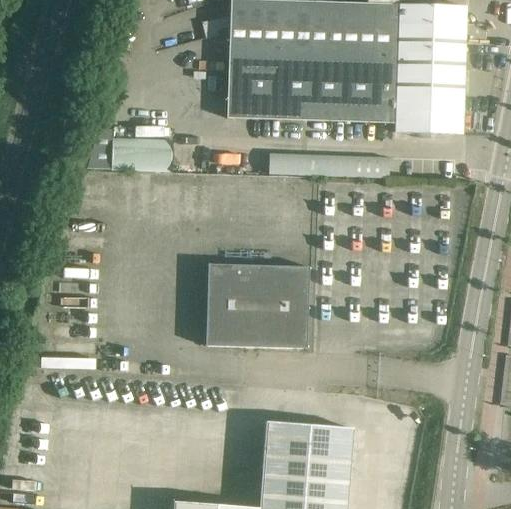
[(346,60),(347,1),(318,0),(232,0),(231,14),(202,21),(206,38),(230,31),(230,56),(346,60)]
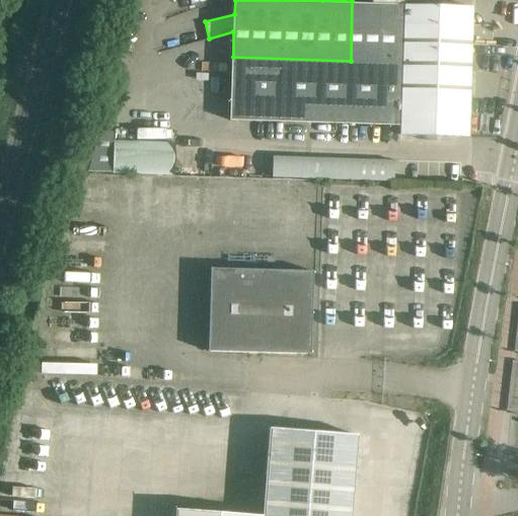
[(404,3),(404,0),(374,0),(374,2),(352,1),(351,61),(403,63),(404,3)]
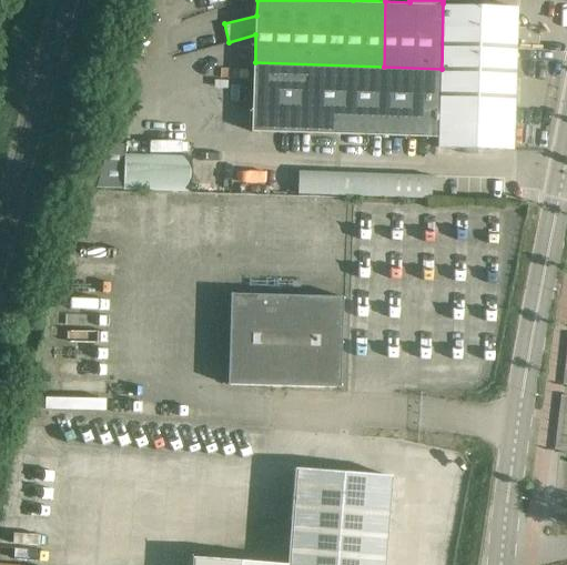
[(516,22),(517,6),(443,3),(442,69),(441,132),(465,133),(464,145),(516,147),(516,145),(513,145),(513,123),(516,123),(516,121),(513,121),(514,101),(517,101),(517,99),(514,99),(515,74),(518,74),(518,73),(515,73),(515,58),(518,58),(518,57),(515,57),(516,41),(519,41),(519,40),(516,39),(516,24),(519,24),(519,22),(516,22)]
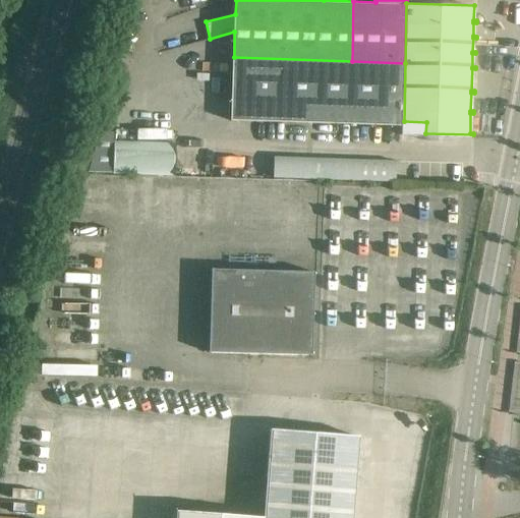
[(350,122),(352,61),(234,57),(231,118),(350,122)]
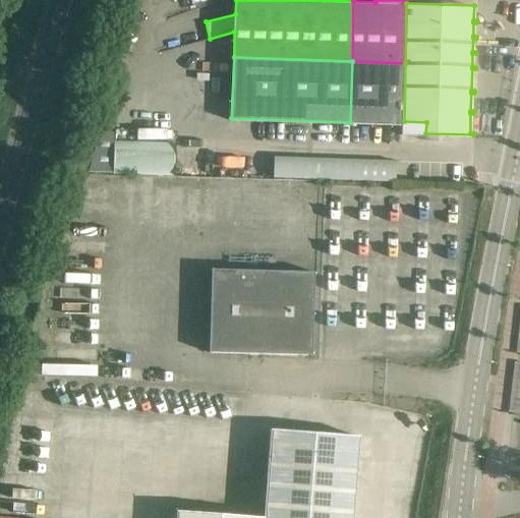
[(404,121),(405,63),(352,61),(350,122),(403,123),(404,121)]
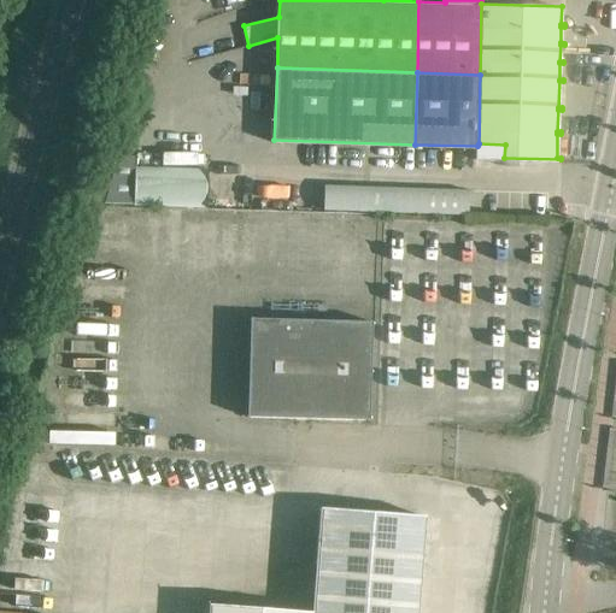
[(207,206),(209,168),(136,165),(136,154),(118,154),(135,90),(124,87),(93,201),(105,204),(105,201),(135,202),(135,204),(207,206)]
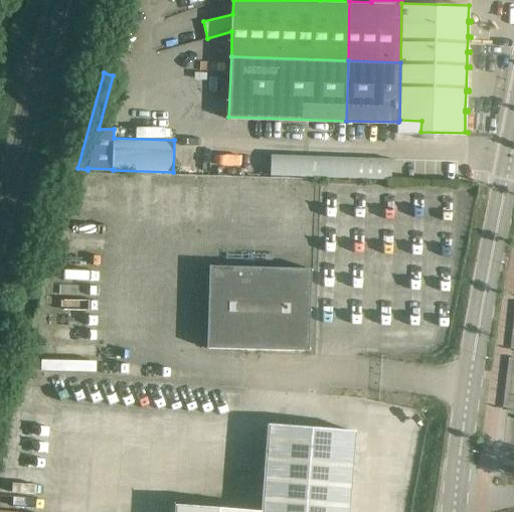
[(398,131),(420,132),(421,121),(399,120),(398,122),(398,131)]
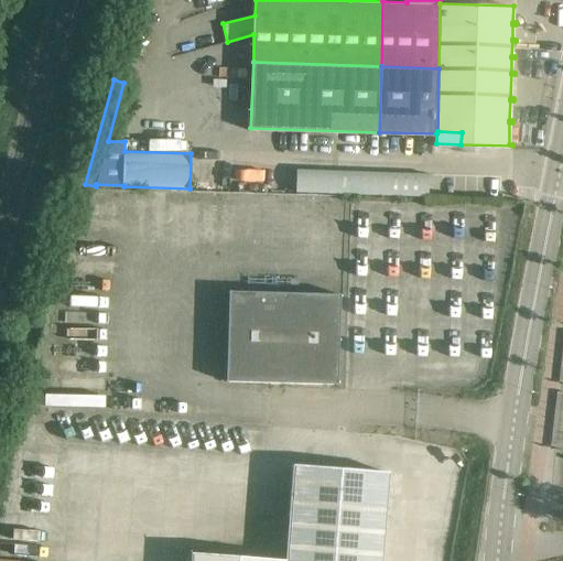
[(298,168),(296,191),(429,195),(430,173),(298,168)]
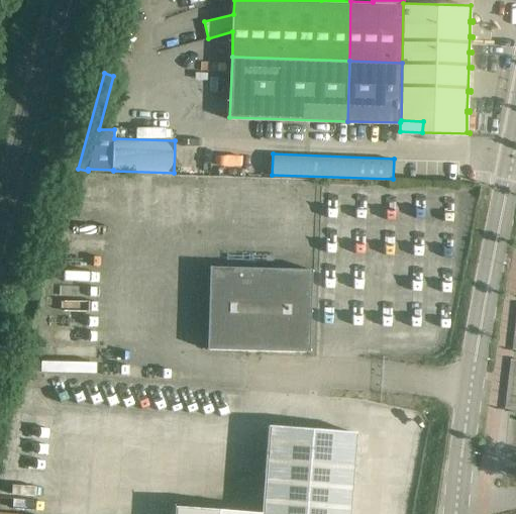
[(228,216),(229,184),(202,183),(201,215),(228,216)]
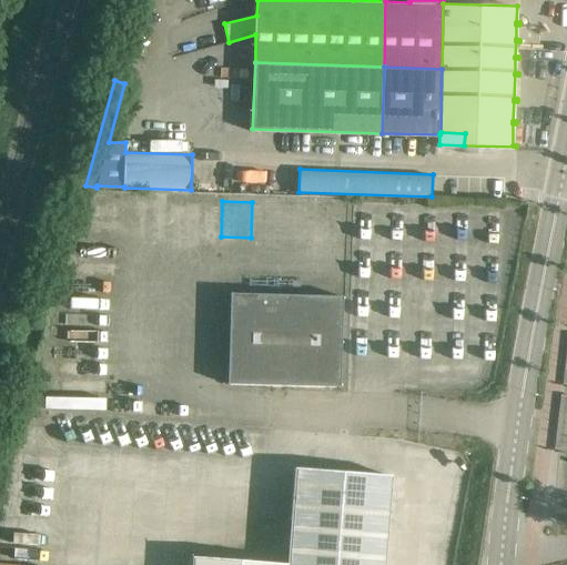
[(341,385),(344,294),(231,291),(229,382),(341,385)]
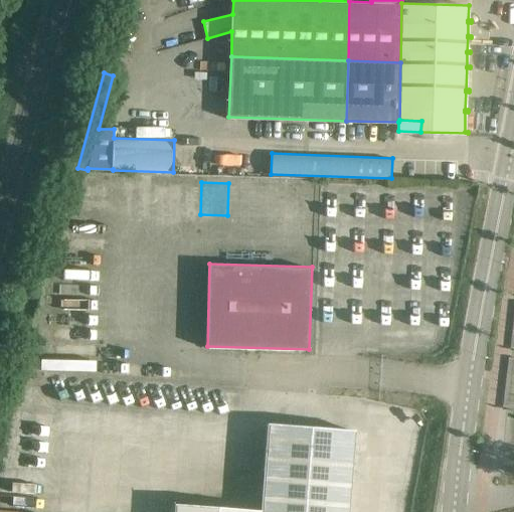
[(91,334),(91,323),(38,321),(38,335),(39,335),(39,348),(82,349),(83,339),(70,339),(69,346),(56,345),(57,333),(91,334)]
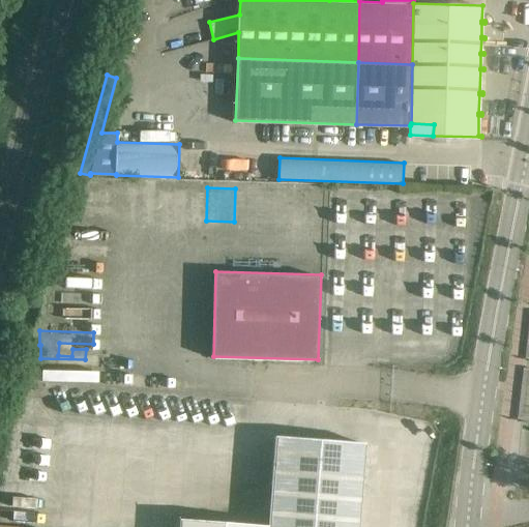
[(359,526),(366,442),(275,434),(268,524),(179,518),(178,526),(359,526)]
